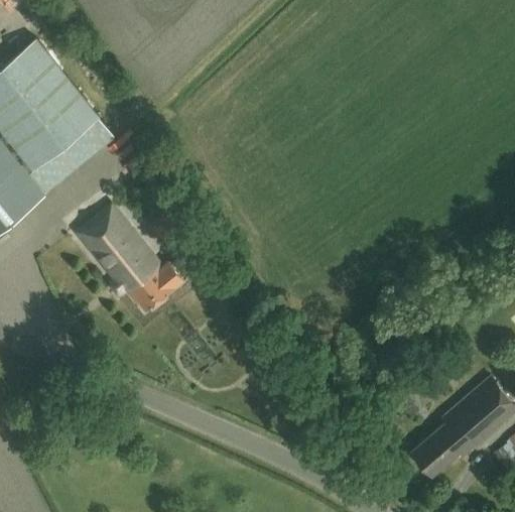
[(0,232),(45,196),(29,175),(83,133),(98,152),(116,139),(36,40),(0,69),(0,232)]
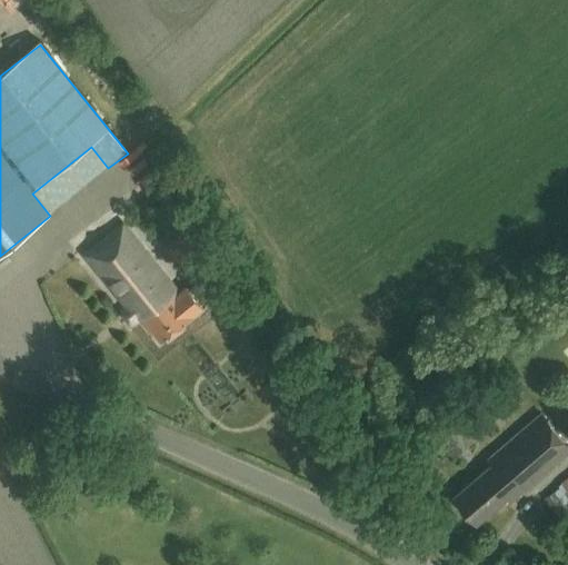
[(140,180),(123,189),(130,199),(146,190),(140,180)]
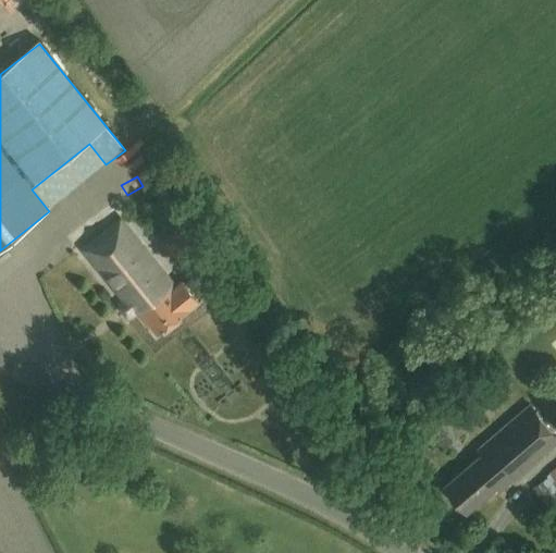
[(176,290),(122,223),(84,253),(127,306),(131,304),(158,339),(189,314),(188,314),(200,304),(184,284),(176,290)]
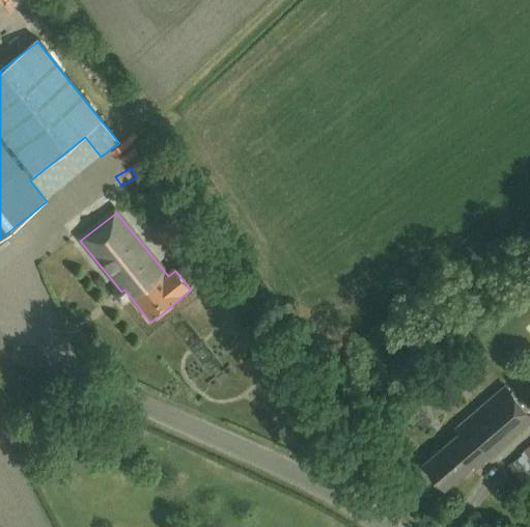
[(172,249),(188,234),(171,218),(157,233),(172,249)]
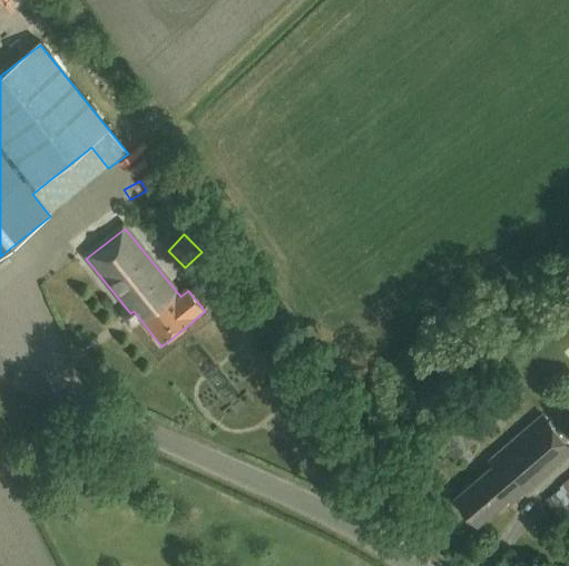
[(450,461),(455,458),(463,468),(474,460),(467,449),(478,441),(452,407),(425,428),(450,461)]
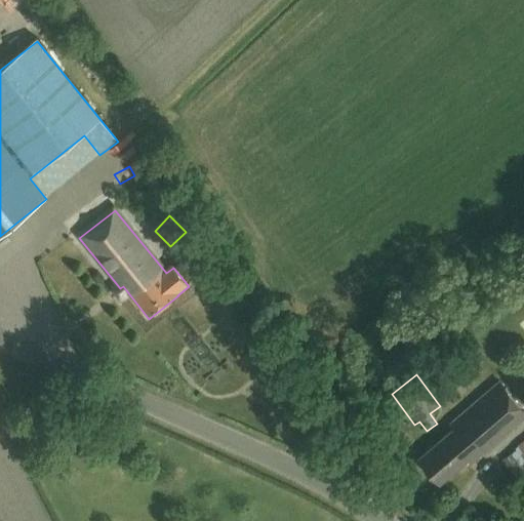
[(523,411),(500,385),(451,427),(455,432),(419,462),(440,486),(470,461),(474,466),(476,464),(474,462),(480,456),(482,457),(523,422),(523,411)]
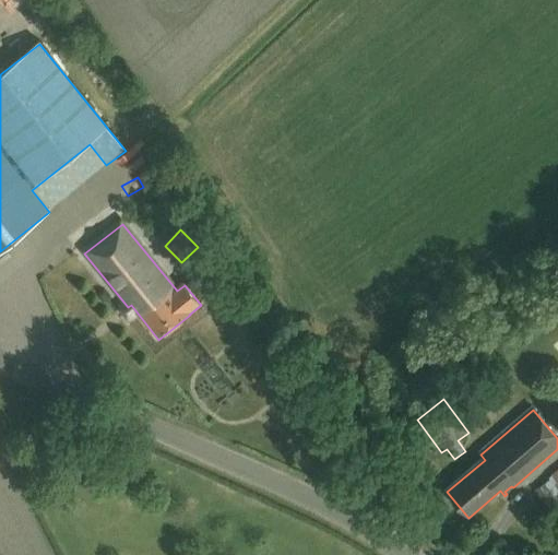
[(557,471),(534,492),(557,520),(557,471)]
